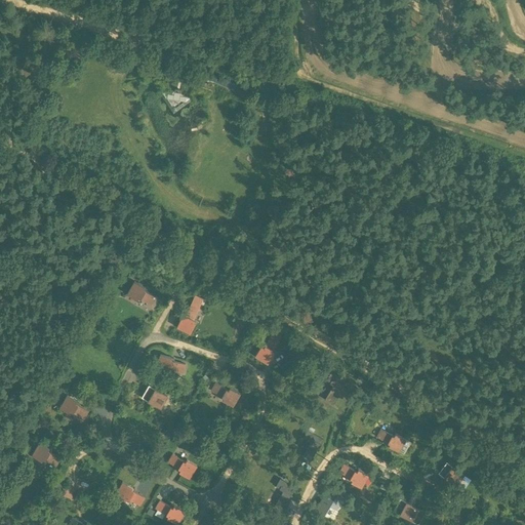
[(170,94),(158,92),(173,115),(195,101),(193,97),(184,96),(180,92),(174,91),(170,94)]
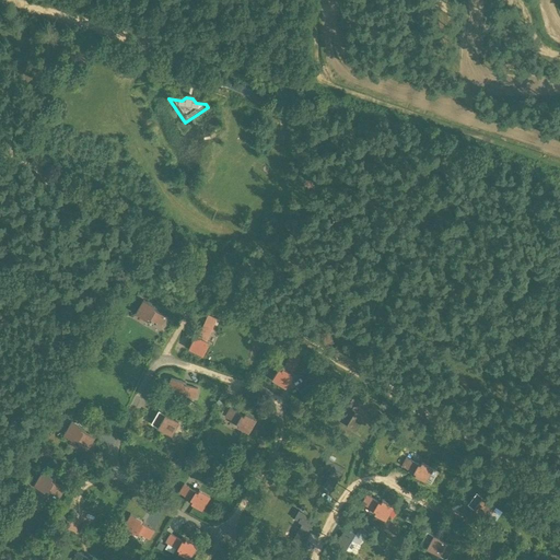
[(161,324),(166,315),(153,307),(154,304),(143,299),(136,312),(147,318),(148,315),(161,324)]
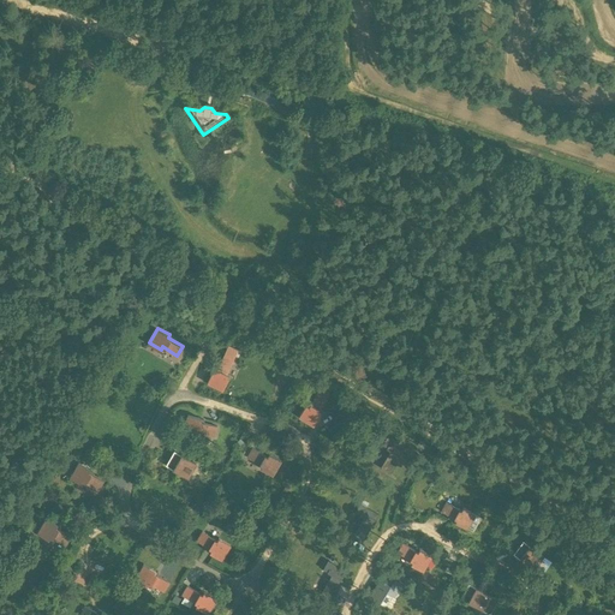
[(233,360),(224,356),(218,368),(214,366),(213,370),(207,383),(222,390),(228,377),(226,376),(227,374),(233,360)]
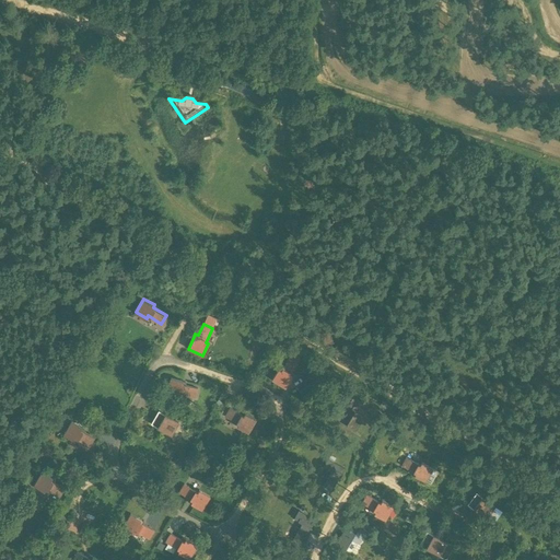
[(294,374),(291,372),(298,361),(290,357),(281,370),(279,369),(272,380),(287,388),(293,377),(292,377),(294,374)]
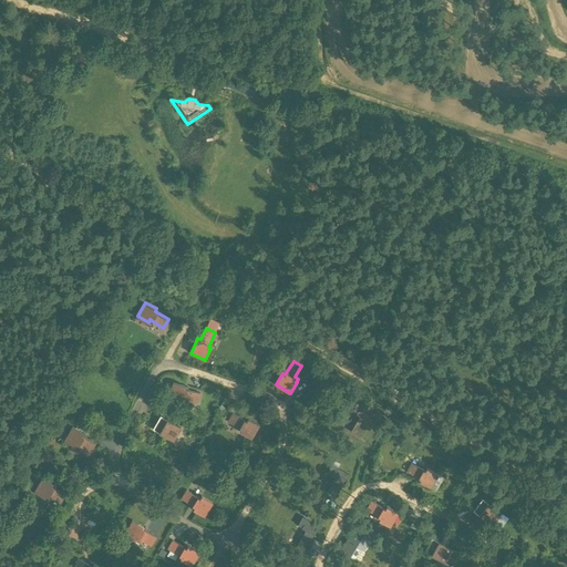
[(188,387),(173,382),(168,398),(182,402),(182,399),(185,400),(185,399),(197,403),(200,393),(187,390),(188,387)]
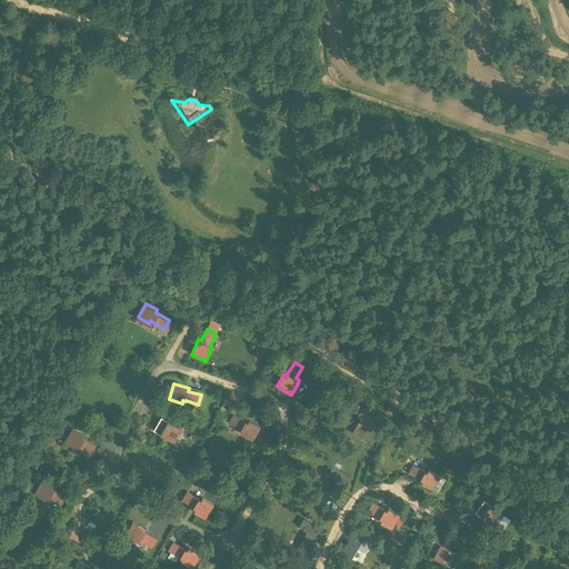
[(248,420),(233,412),(229,421),(242,429),(241,431),(252,438),(260,425),(249,418),(248,420)]
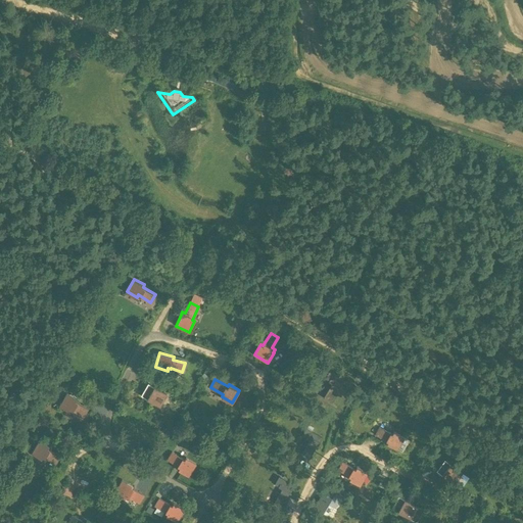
[(160,405),(168,392),(148,382),(141,394),(160,405)]
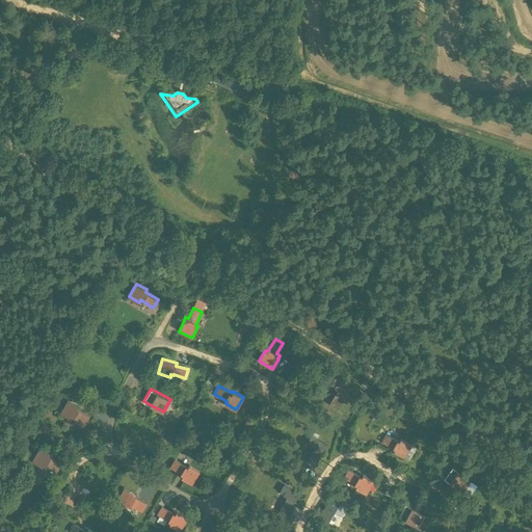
[(85,423),(89,415),(77,407),(78,404),(68,398),(60,411),(71,418),(72,415),(85,423)]
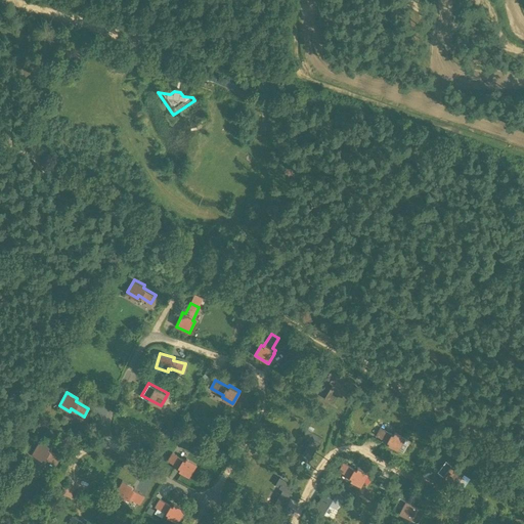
[(393,433),(380,426),(376,434),(386,439),(385,442),(398,449),(404,436),(394,431),(393,433)]
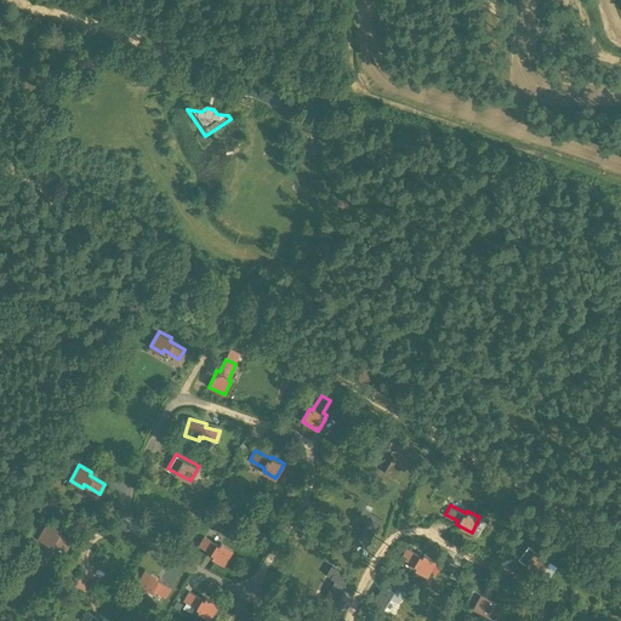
[(383,519),(368,511),(353,534),(369,542),(383,519)]
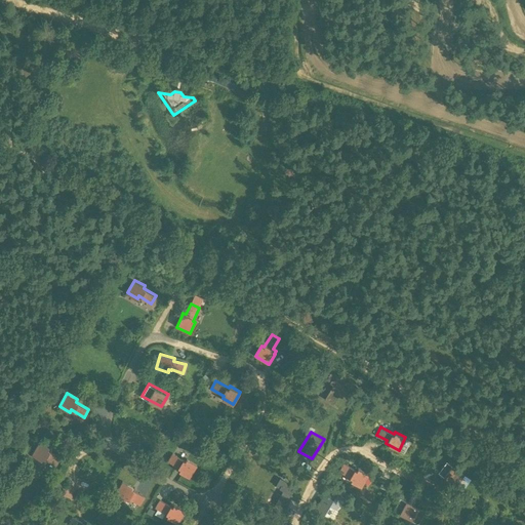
[(55,465),(61,456),(48,449),(49,447),(39,441),(32,453),(42,459),(43,457),(55,465)]
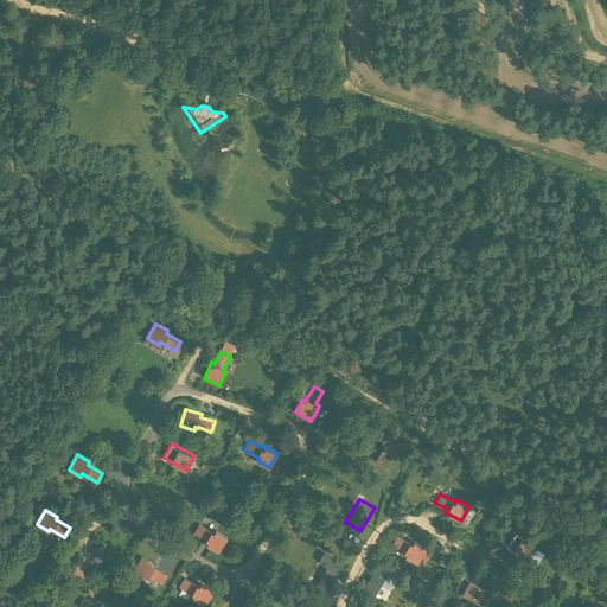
[(213,534),(199,524),(193,534),(205,541),(204,543),(219,553),(228,538),(216,530),(213,534)]
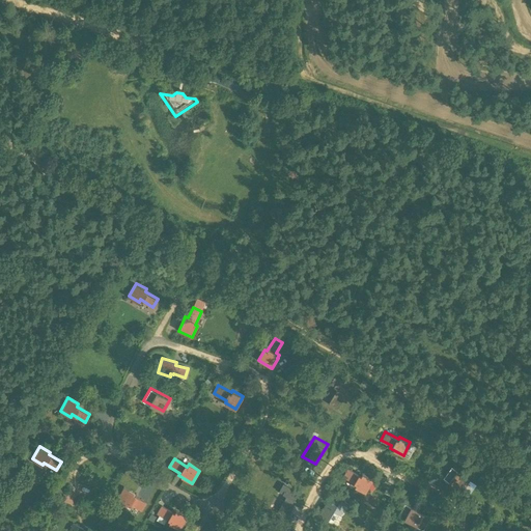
[(462,490),(470,478),(452,465),(443,477),(462,490)]
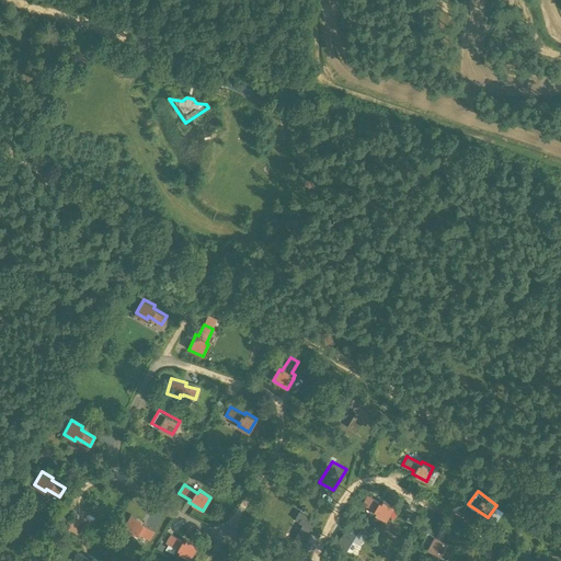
[(401,518),(381,505),(371,519),(391,533),(401,518)]
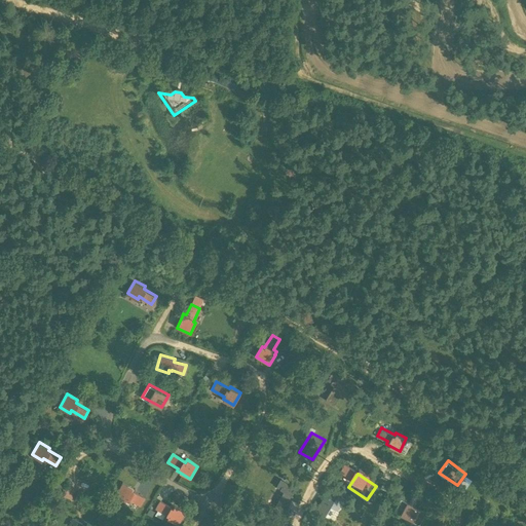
[(136,490),(122,482),(115,495),(125,500),(126,498),(140,506),(145,498),(135,492),(136,490)]
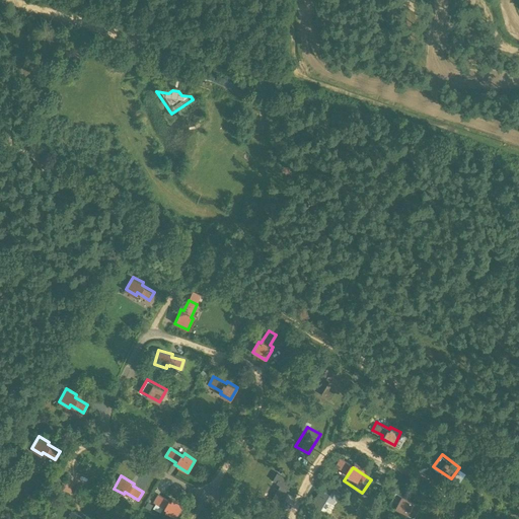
[(287,488),(275,479),(263,500),(276,507),(287,488)]
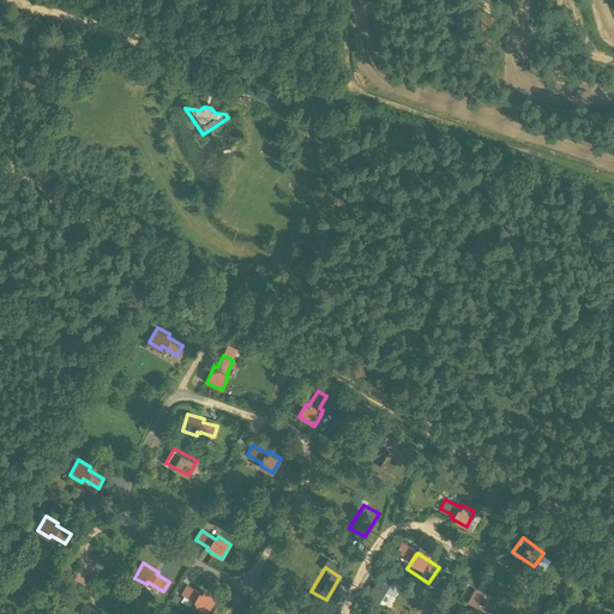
[(386,591),(393,596),(402,584),(383,571),(366,599),(378,606),(386,591)]
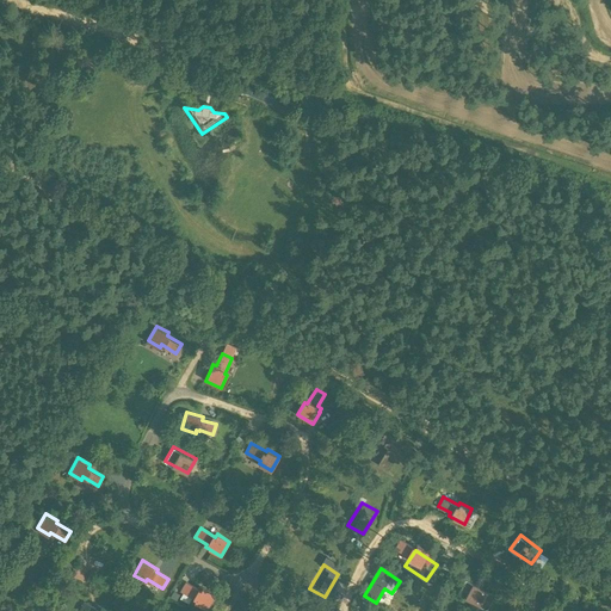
[(480,604),(488,590),(466,578),(458,592),(480,604)]
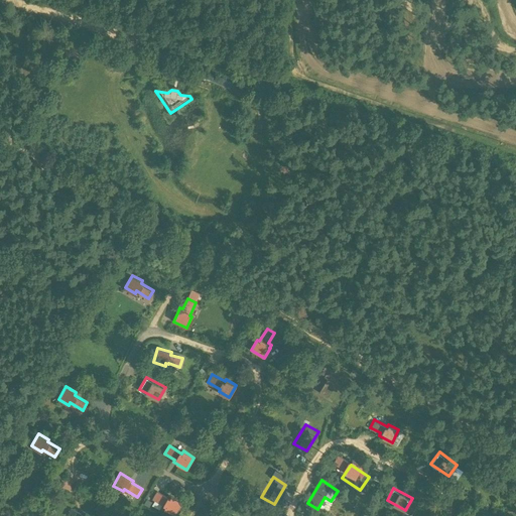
[(178,515),(185,506),(166,494),(158,507),(172,515),(178,515)]
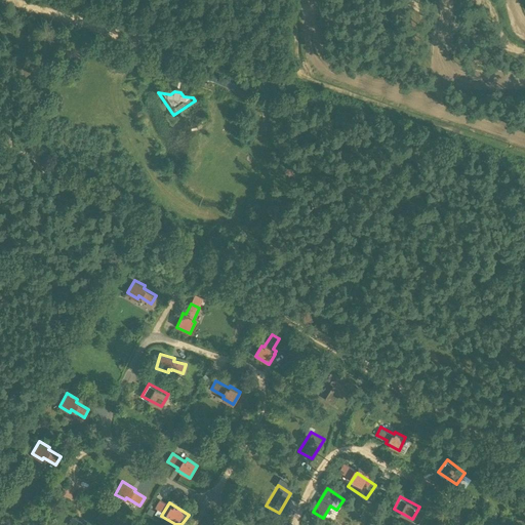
[(85,523),(73,516),(69,524),(70,524),(96,524),(87,520),(85,523)]
